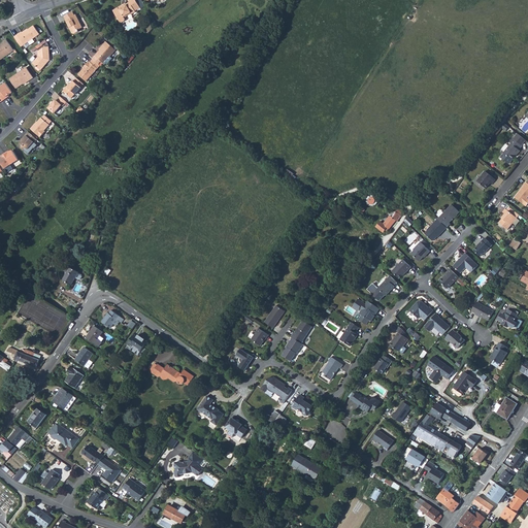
[(140,8),(135,0),(128,0),(130,2),(126,4),(127,5),(123,7),(122,5),(113,10),(121,22),(123,23),(125,21),(126,21),(126,19),(124,18),(131,12),(132,14),(136,11),(135,11),(140,8)]
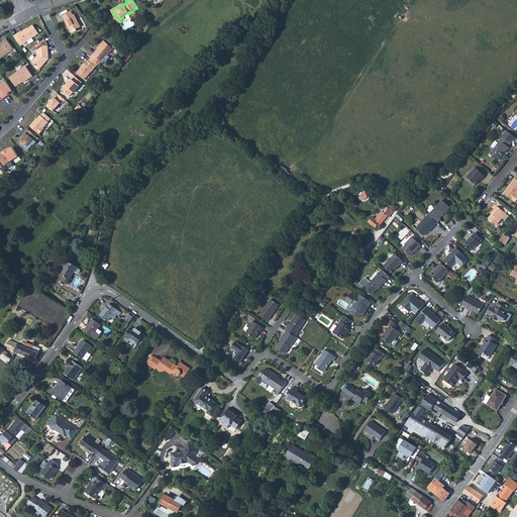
[(65,19),(71,32),(73,33),(78,31),(77,29),(81,27),(74,14),(73,15),(71,11),(63,16),(65,19)]
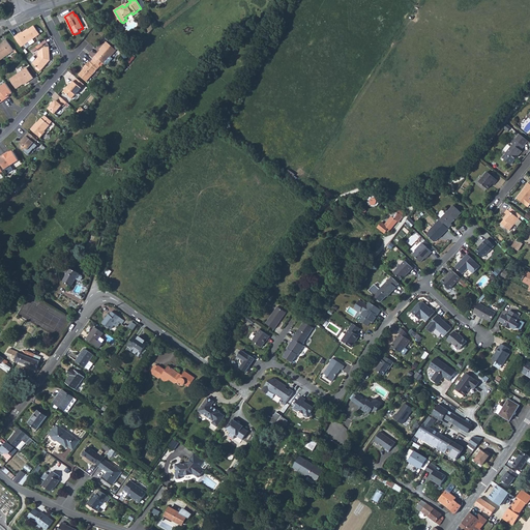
[(22,32),(15,37),(22,48),(29,42),(33,39),(40,34),(34,26),(27,31),(26,30),(23,33),(22,32)]
